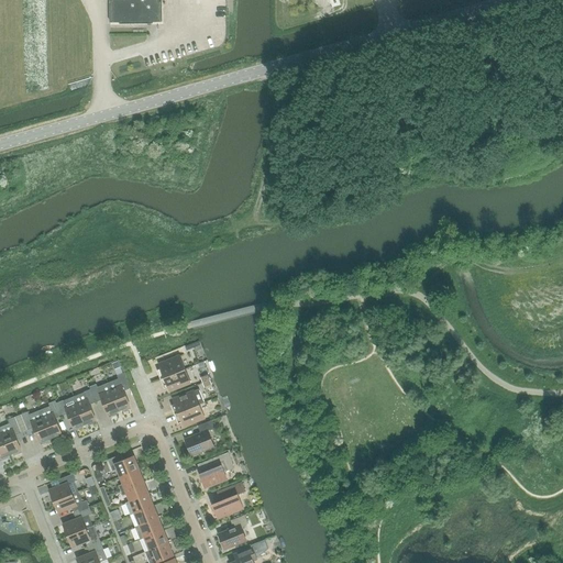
[(111,0),(110,0),(110,22),(120,22),(120,23),(120,24),(153,24),(153,23),(153,22),(163,22),(162,2),(159,2),(158,0),(111,0)]
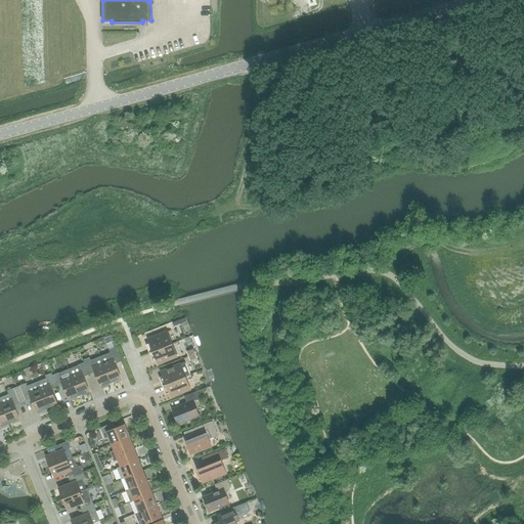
[(147,347),(149,353),(172,344),(167,331),(148,339),(150,346),(147,347)]
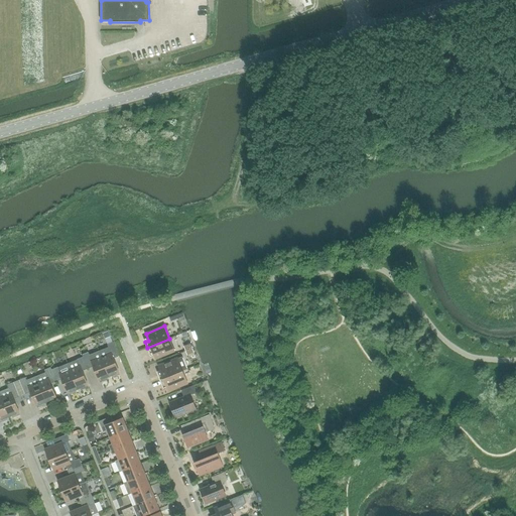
[(174,351),(169,339),(147,348),(150,353),(153,352),(156,359),(174,351)]
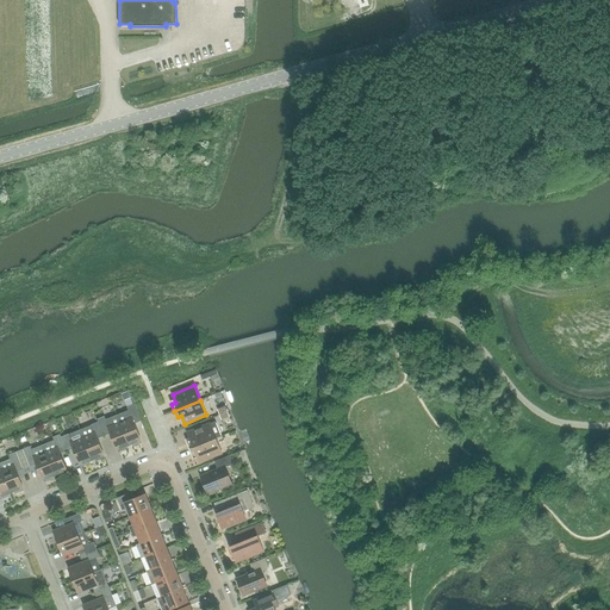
[(141,440),(135,424),(141,421),(135,404),(128,408),(129,410),(117,415),(120,423),(129,444),(132,443),(134,446),(141,442),(141,440)]
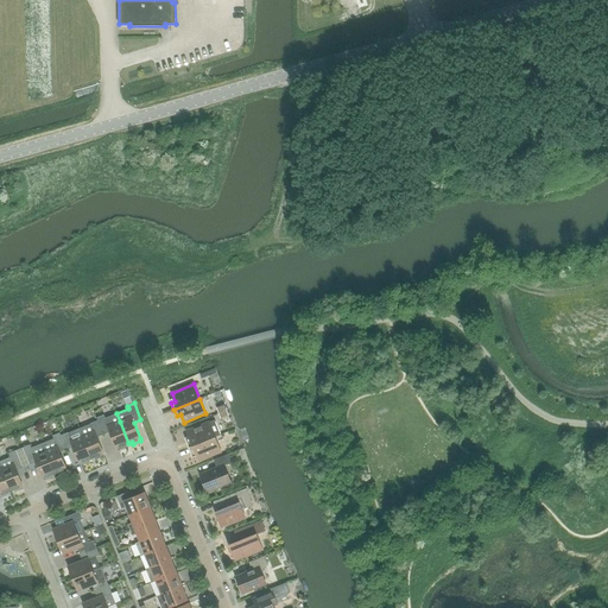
[(128,443),(120,422),(116,413),(105,418),(103,415),(97,418),(97,420),(103,435),(111,432),(116,448),(118,448),(119,450),(126,447),(125,444),(128,443)]
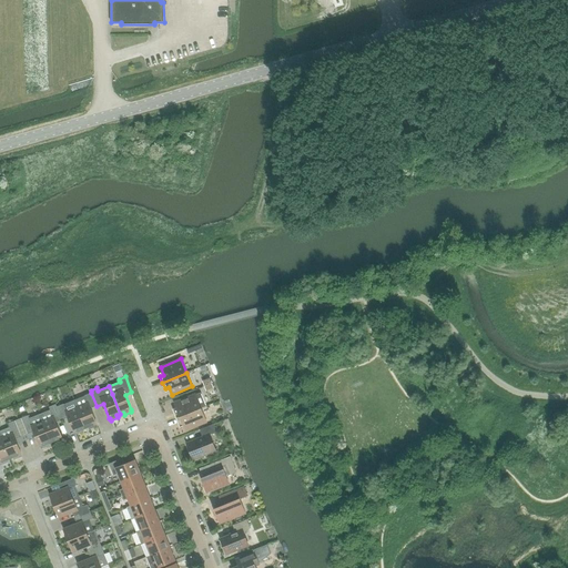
[(85,396),(74,401),(78,407),(85,428),(89,427),(90,428),(97,426),(95,424),(97,424),(91,408),(97,406),(91,393),(84,395),(85,396)]
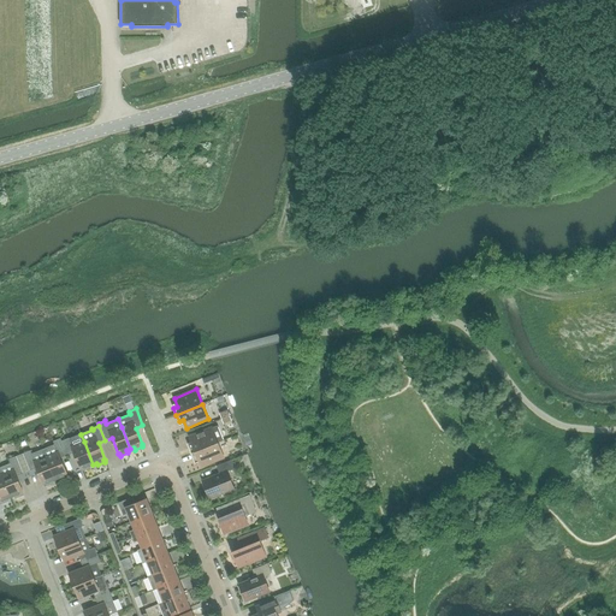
[(191,454),(218,443),(224,440),(218,426),(190,437),(193,445),(189,446),(191,454)]
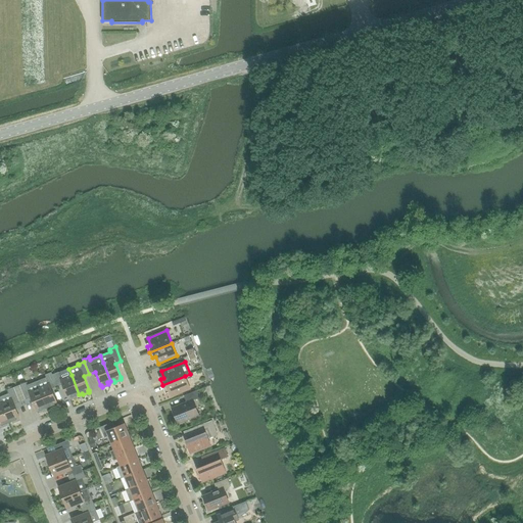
[(47,407),(50,406),(51,408),(57,405),(56,403),(57,402),(52,389),(57,386),(52,374),(51,372),(45,375),(46,377),(37,381),(47,407)]
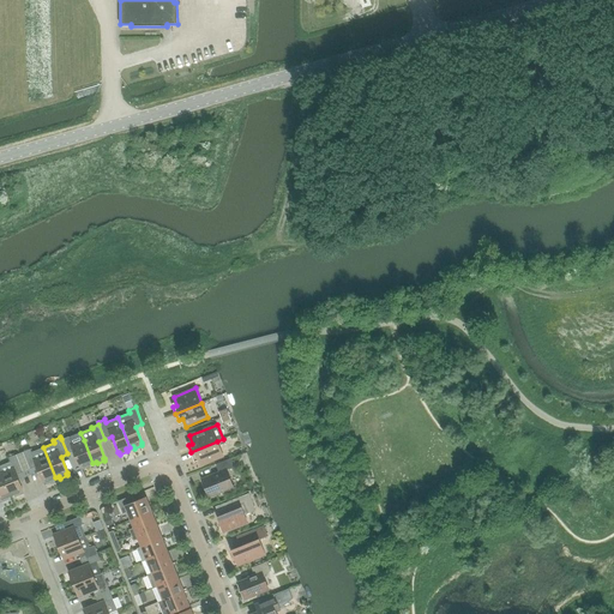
[(68,437),(61,439),(67,453),(74,451),(80,468),(82,467),(83,469),(90,467),(89,464),(92,463),(84,440),(72,445),(68,437)]
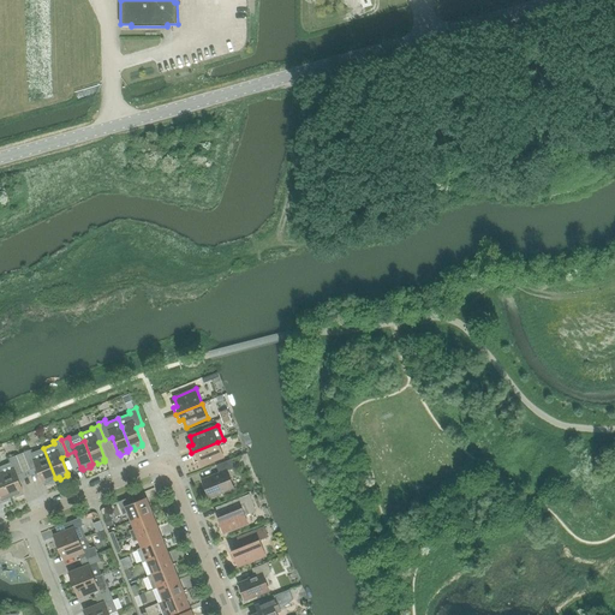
[(224,457),(218,442),(191,453),(193,459),(198,458),(201,466),(224,457)]
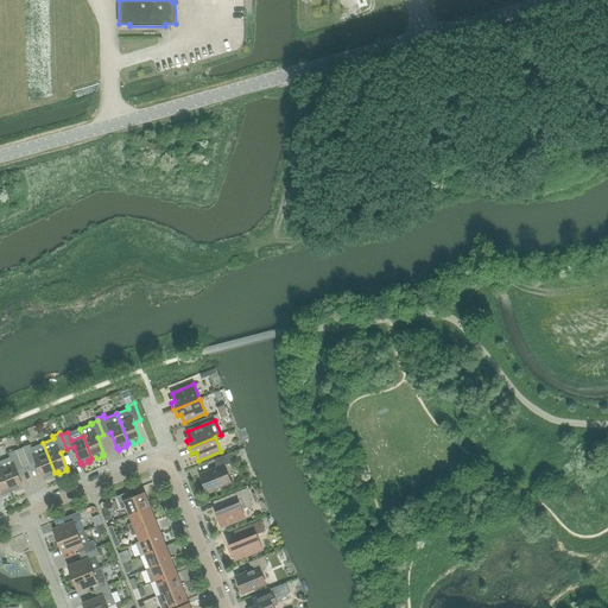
[(51,474),(55,473),(43,443),(31,448),(30,444),(23,448),(30,464),(36,462),(43,477),(44,477),(44,480),(52,476),(51,474)]
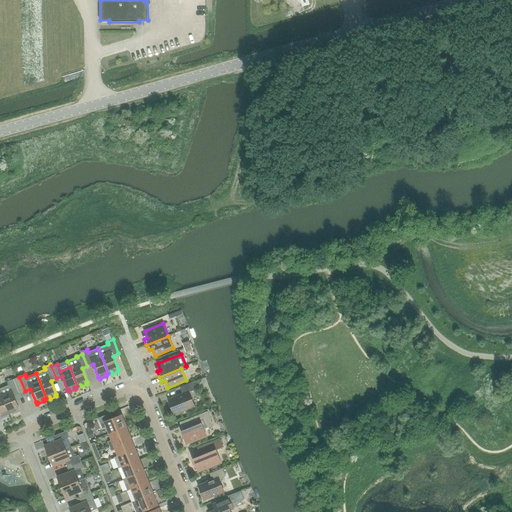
[(9,385),(0,388),(0,389),(9,413),(12,412),(13,414),(19,411),(18,409),(19,409),(14,395),(19,393),(14,379),(8,381),(9,385)]
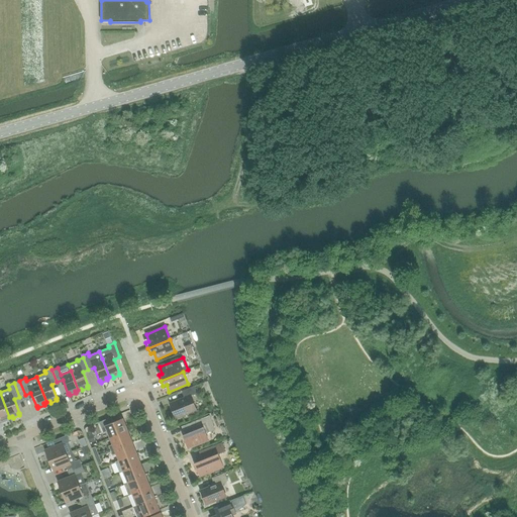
[(197,411),(191,396),(196,393),(194,386),(182,391),(185,397),(170,403),(171,405),(170,407),(172,410),(173,411),(177,419),(197,411)]
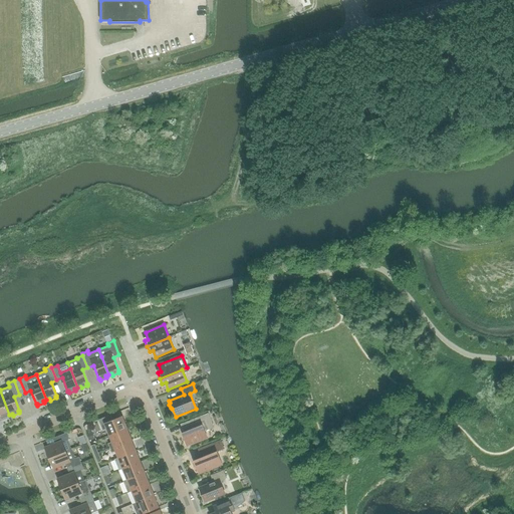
[(0,418),(0,419),(1,420),(7,418),(6,416),(9,415),(0,391),(0,418)]
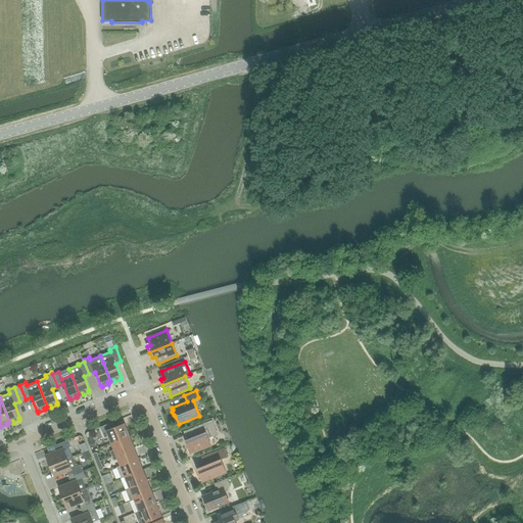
[(185,440),(190,454),(211,444),(208,438),(218,434),(212,420),(184,431),(187,439),(185,440)]
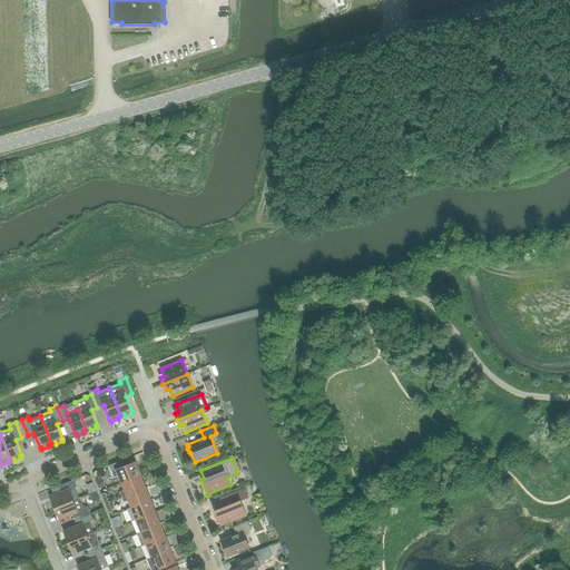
[(123,460),(109,465),(115,477),(119,474),(123,482),(140,475),(135,462),(126,467),(123,460)]
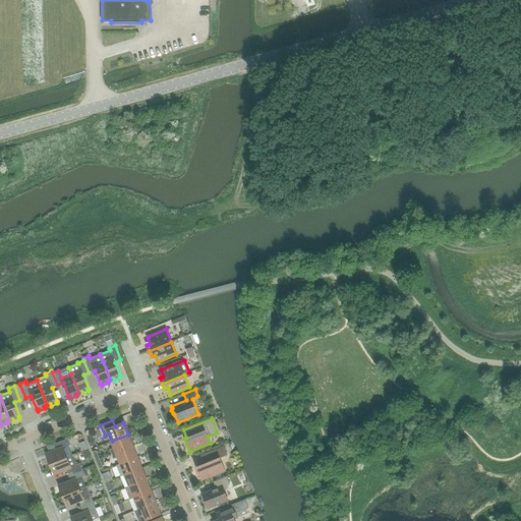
[(132,446),(128,435),(112,441),(114,448),(110,450),(112,454),(132,446)]
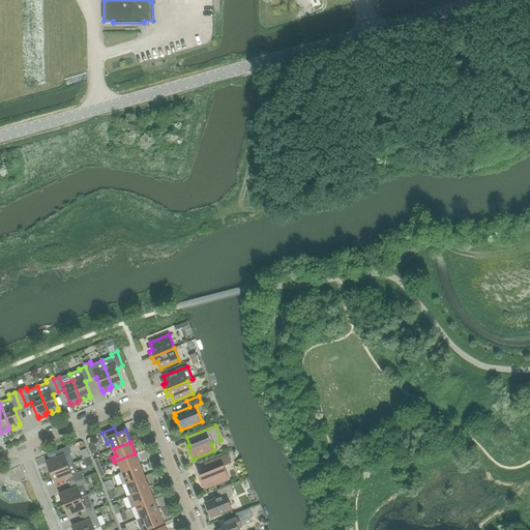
[(47,462),(51,472),(68,465),(64,455),(71,452),(69,446),(57,451),(59,457),(47,462)]
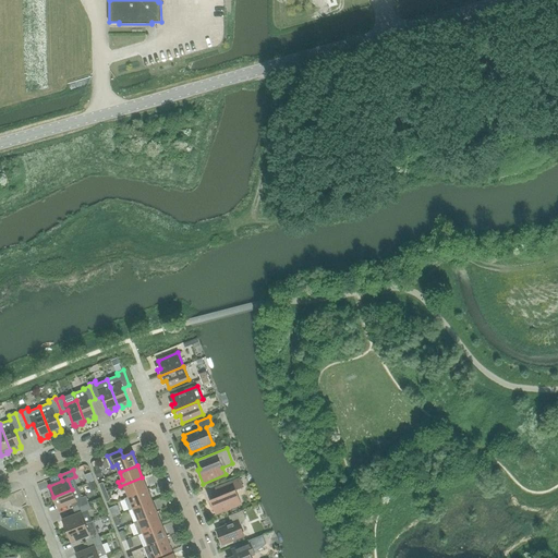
[(126,489),(130,496),(147,489),(142,477),(120,486),(121,492),(126,489)]
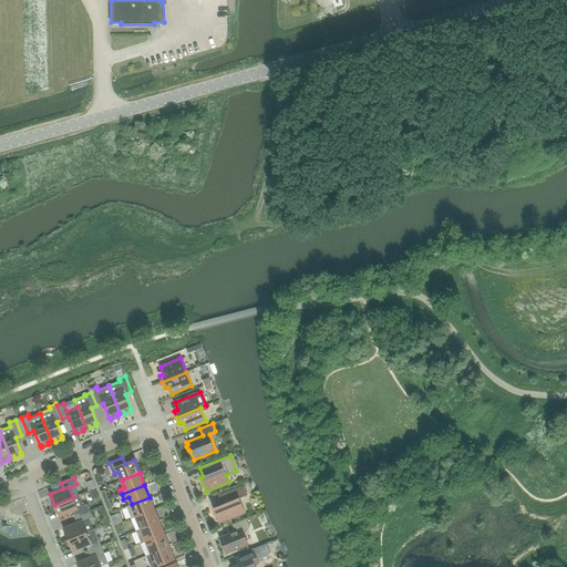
[(241,515),(240,513),(245,511),(240,498),(247,495),(244,486),(218,496),(222,504),(213,508),(218,522),(233,516),(233,518),(241,515)]
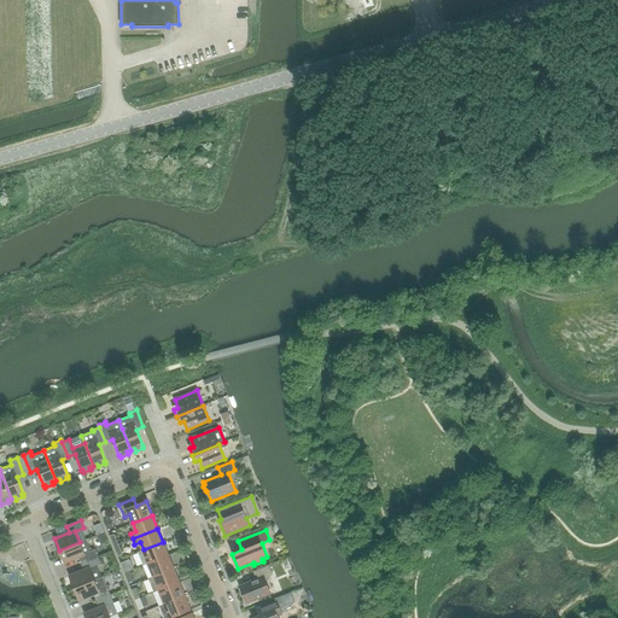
[(79,557),(81,564),(98,557),(95,549),(91,551),(86,540),(80,542),(59,551),(64,563),(79,557)]
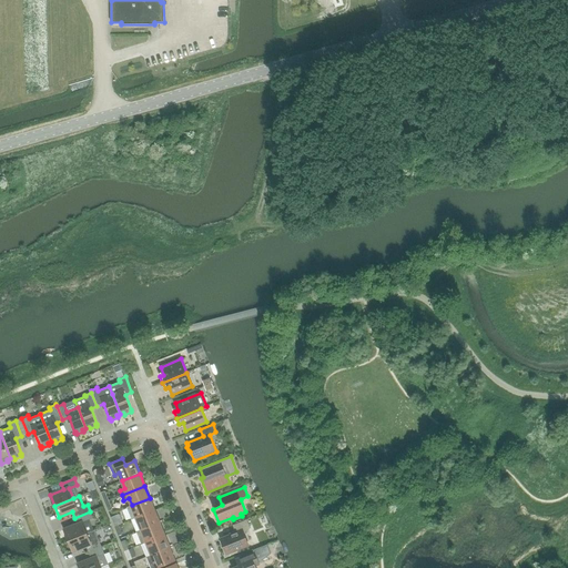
[(131,519),(137,518),(154,510),(150,498),(132,505),(127,507),(131,519)]
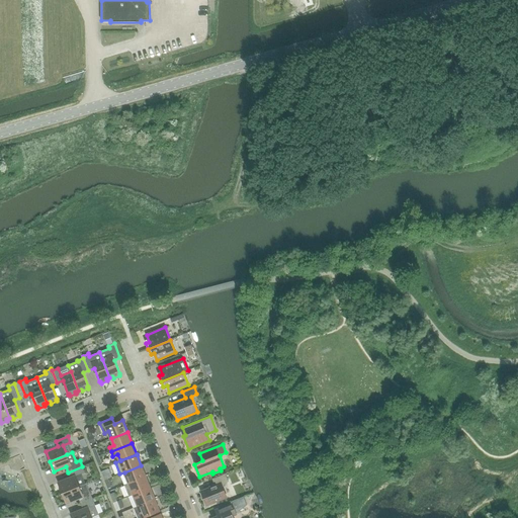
[(146,477),(141,465),(124,472),(130,484),(146,477)]
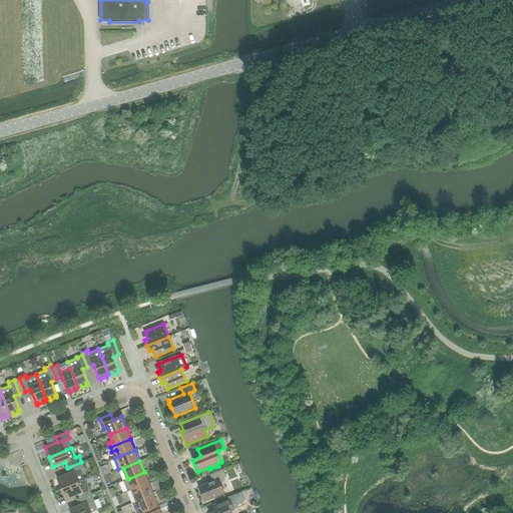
[(62,488),(78,481),(85,479),(81,469),(84,468),(81,462),(67,468),(69,473),(58,478),(62,488)]
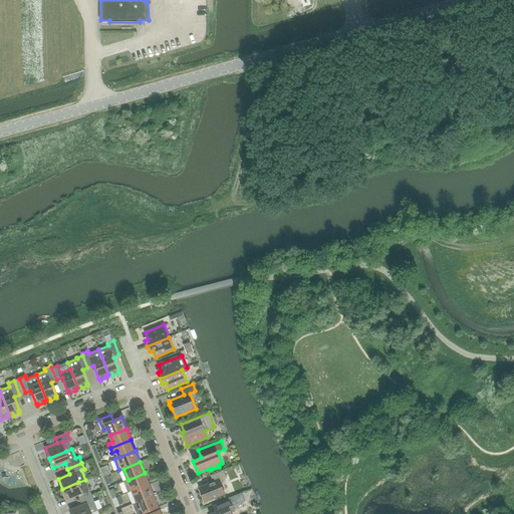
[(200,487),(205,502),(225,494),(221,483),(227,477),(224,470),(211,475),(213,482),(200,487)]
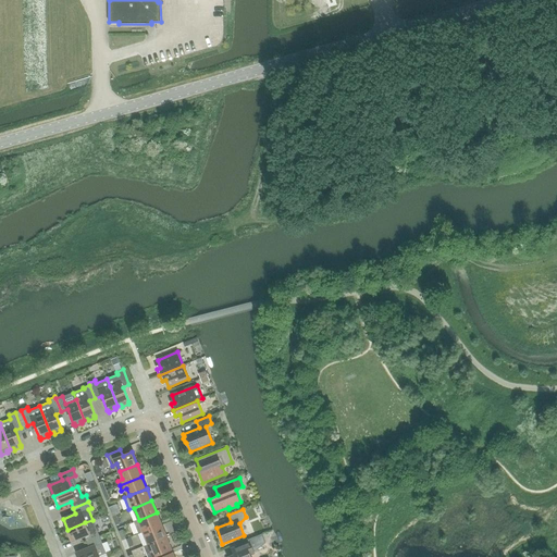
[(139,534),(144,532),(161,524),(157,512),(139,520),(134,521),(139,534)]
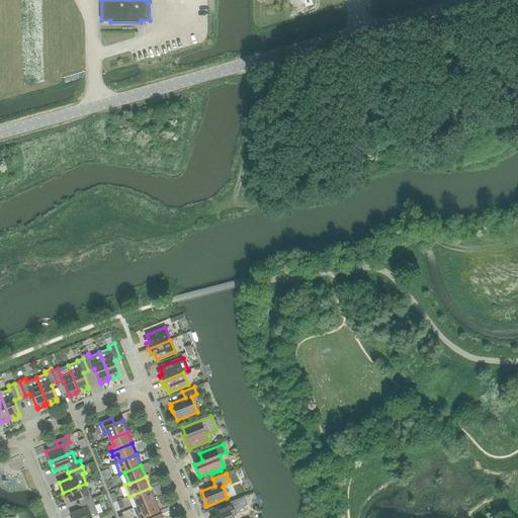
[(86,483),(86,484),(79,486),(63,493),(67,503),(78,498),(81,504),(93,499),(90,493),(86,483)]
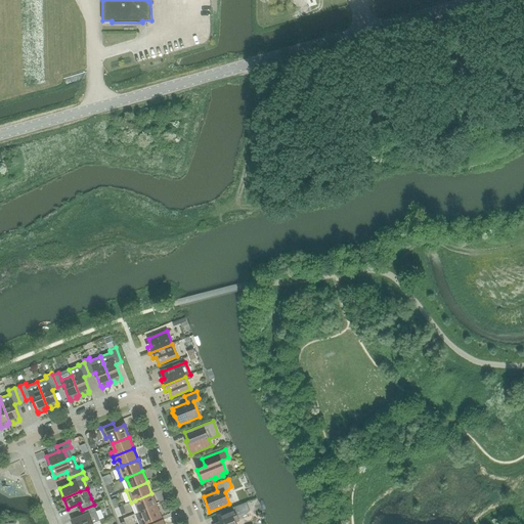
[(151,493),(135,500),(131,503),(135,514),(157,505),(151,493)]
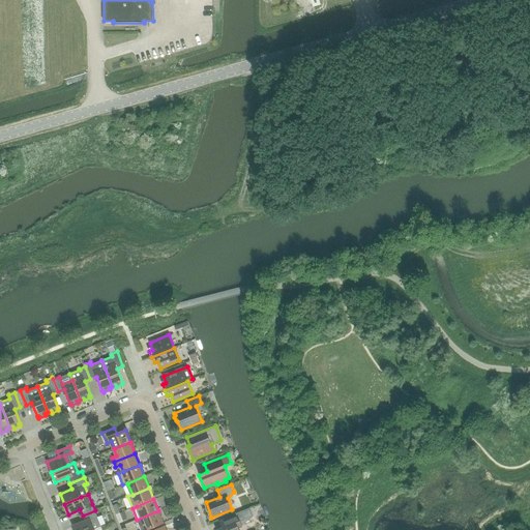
[(216,529),(238,529),(238,528),(242,526),(240,522),(253,517),(249,508),(237,513),(237,514),(221,522),(223,528),(216,529)]
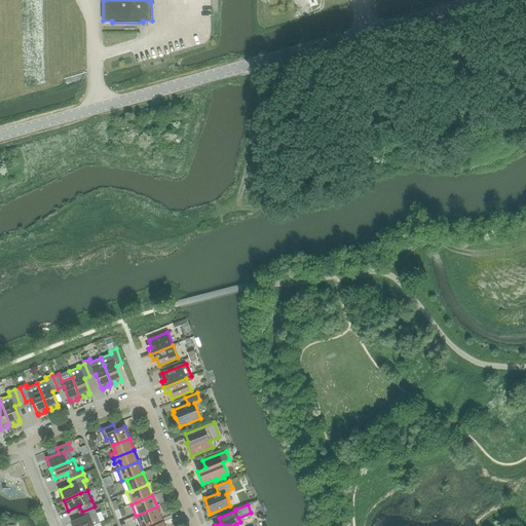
[(95,506),(82,512),(84,517),(72,522),(73,525),(91,525),(94,525),(101,523),(97,513),(95,506)]
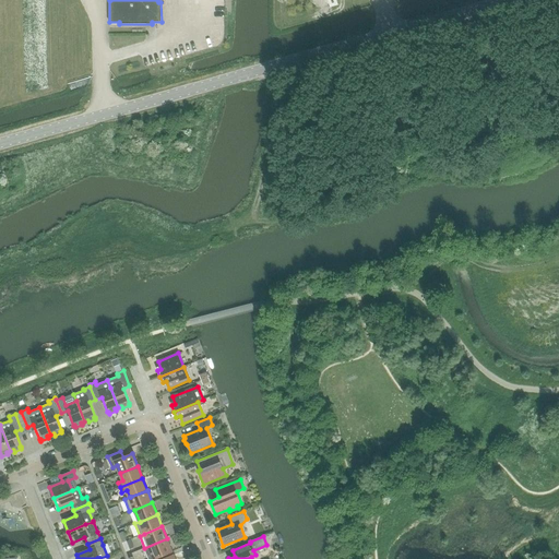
[(149,558),(152,558),(155,558),(171,551),(167,538),(144,548),(149,558)]
